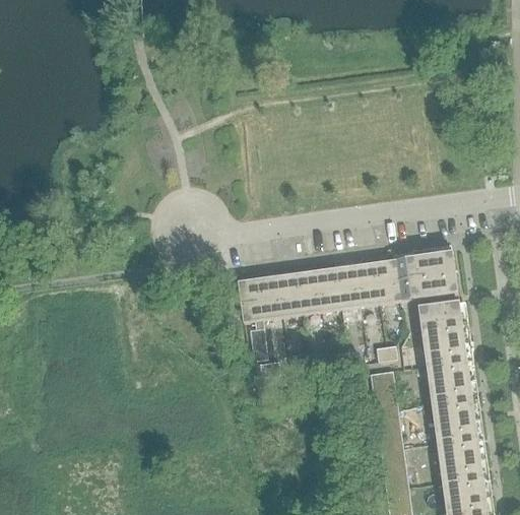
[(452,251),(237,280),(243,321),(458,293),(452,251)]
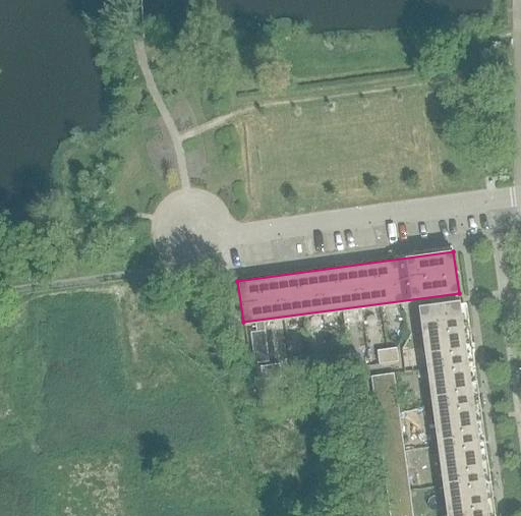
[(460,302),(460,301),(418,307),(447,515),(495,515),(466,301),(460,302)]
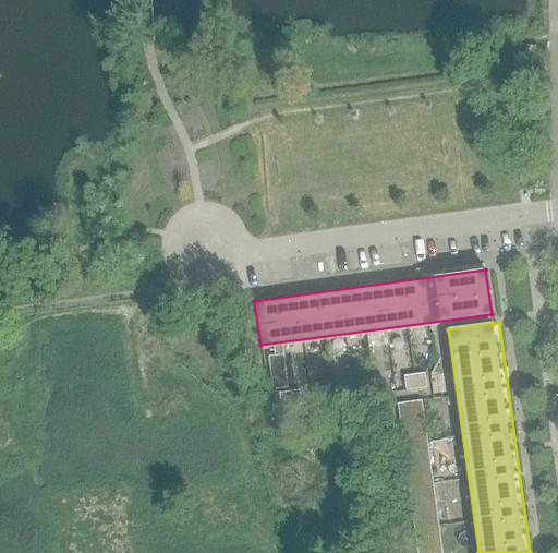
[(404,387),(423,385),(425,384),(424,370),(403,372),(404,387)]
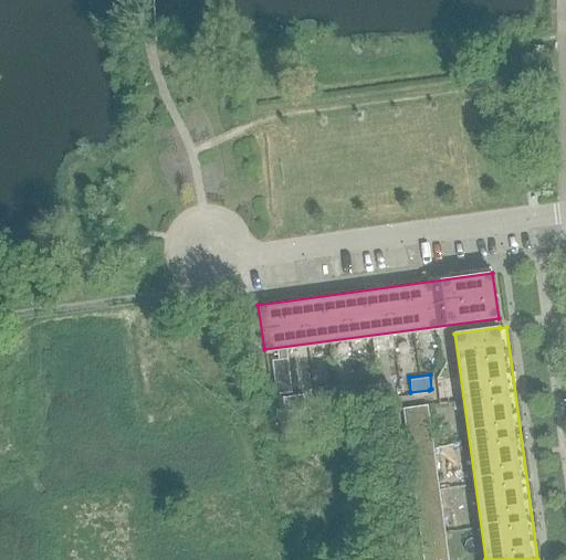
[(368,398),(389,394),(387,380),(366,383),(368,398)]
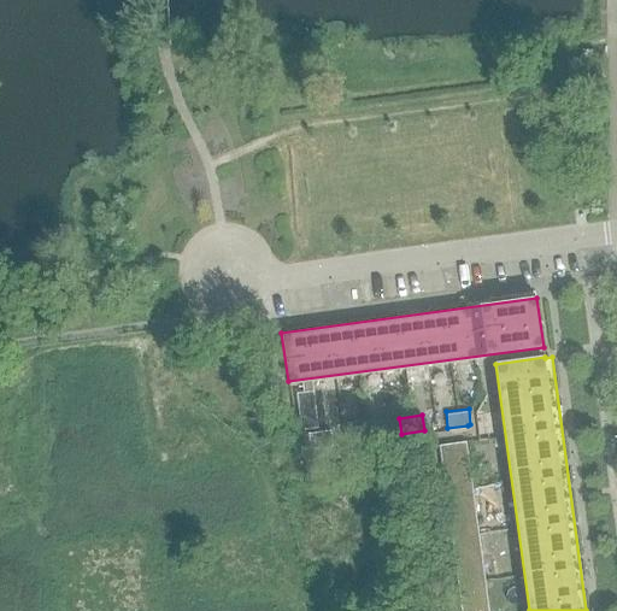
[(356,440),(378,438),(376,421),(353,424),(356,440)]
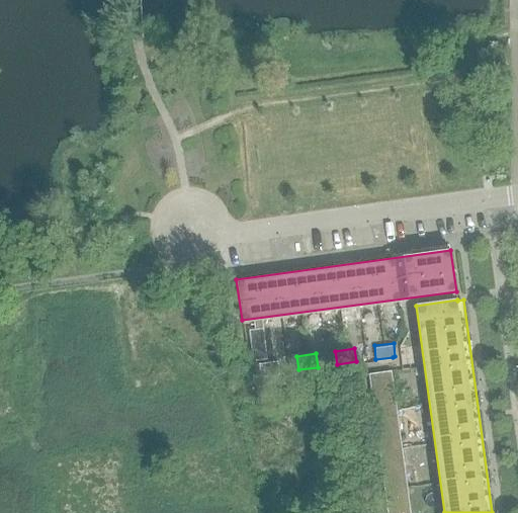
[(260,374),(279,372),(277,358),(258,361),(260,374)]
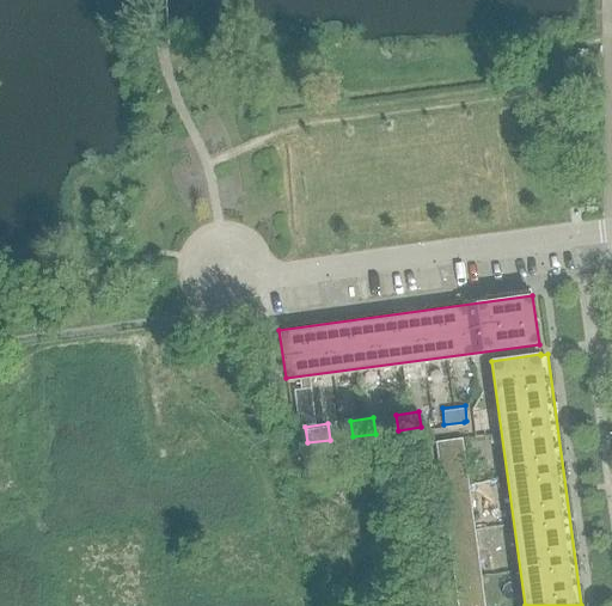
[(436,455),(457,605),(469,604),(469,605),(484,605),(461,435),(446,438),(448,453),(436,455)]
